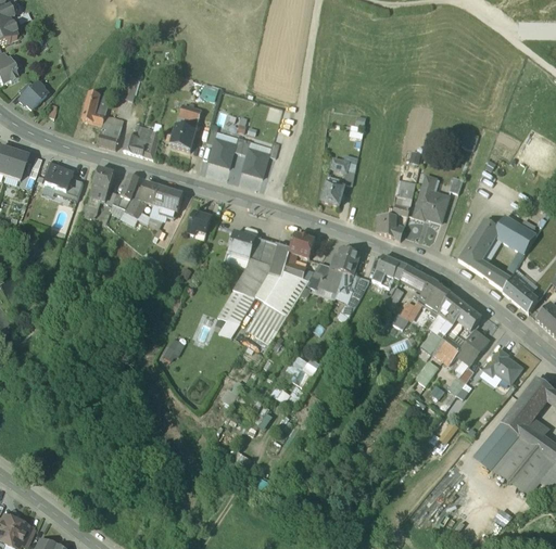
[(0,0),(0,42),(16,36),(15,32),(16,32),(13,23),(11,24),(9,17),(14,15),(9,3),(3,5),(2,3),(4,2),(3,0),(0,0)]
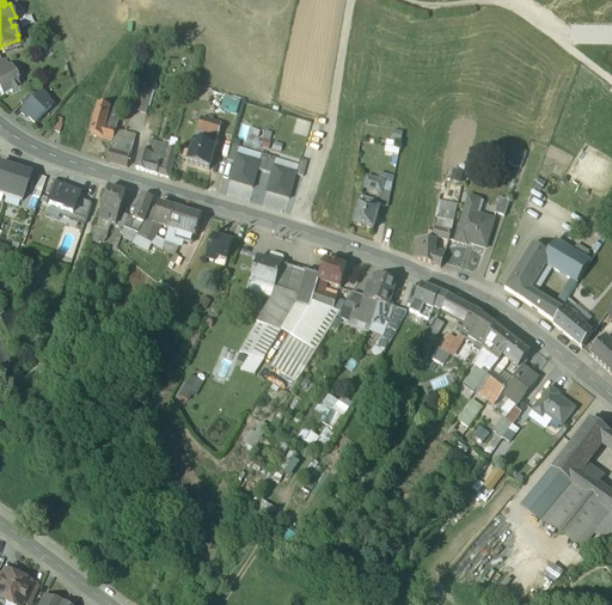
[(565,0),(565,10),(587,10),(587,0),(565,0)]
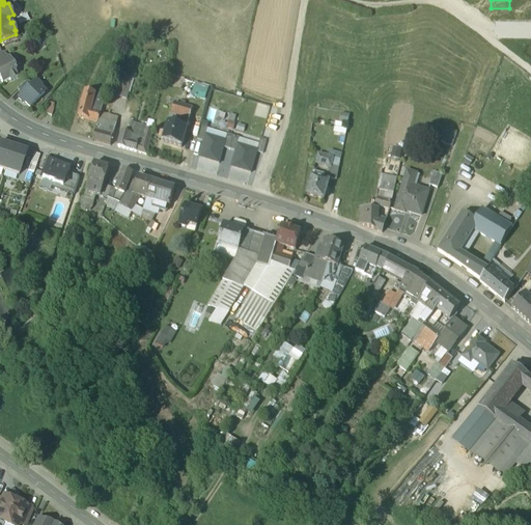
[(0,57),(0,77),(2,81),(8,77),(9,79),(18,75),(14,68),(16,67),(8,54),(6,54),(0,57)]
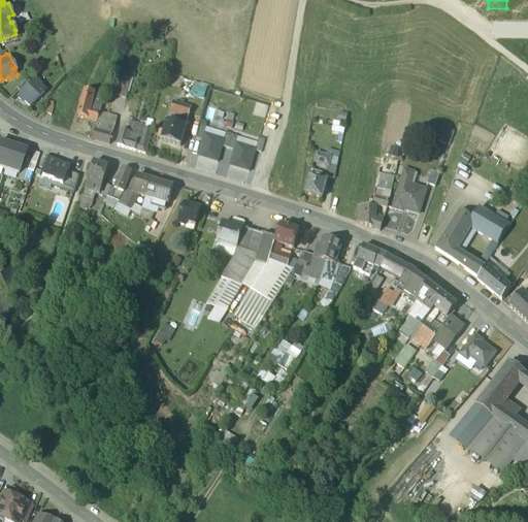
[(121,70),(114,92),(127,96),(132,73),(121,70)]
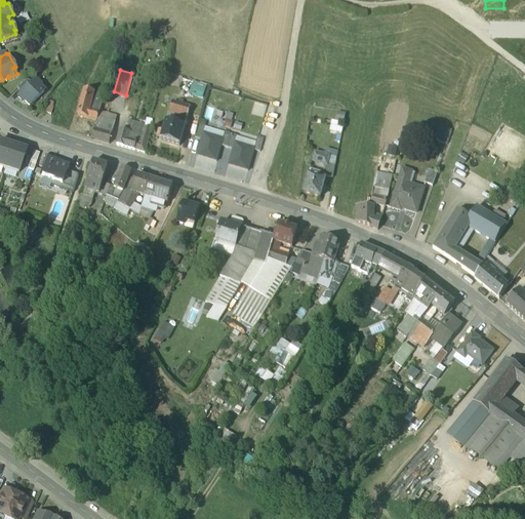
[(27,77),(17,85),(22,89),(31,81),(27,77)]
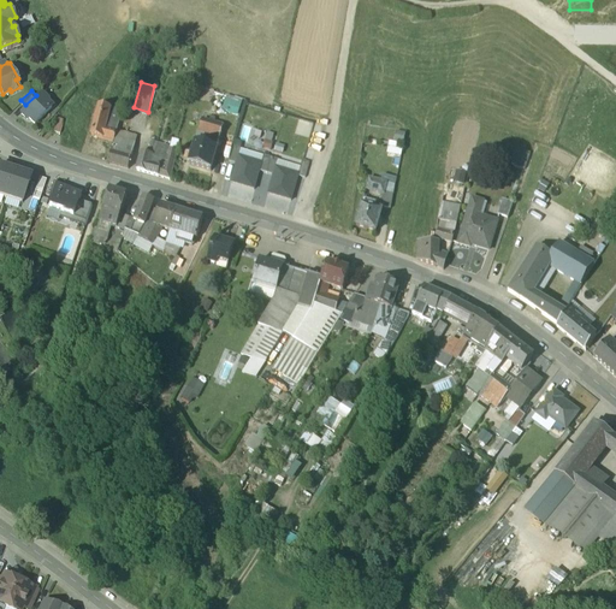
[(25,105),(21,111),(27,117),(28,116),(34,122),(51,105),(46,100),(46,96),(42,93),(39,93),(36,95),(25,105)]
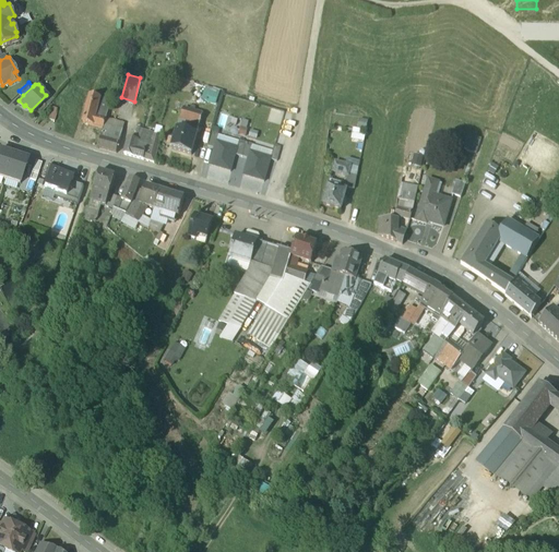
[(205,85),(202,96),(216,100),(219,88),(205,85)]
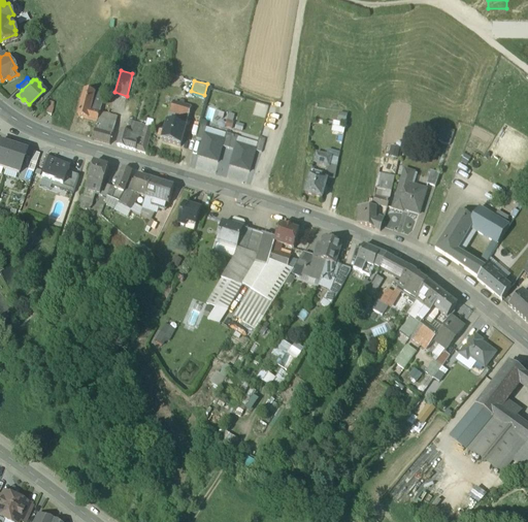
[(85,87),(78,113),(98,119),(99,116),(100,109),(104,97),(103,97),(105,91),(85,87)]
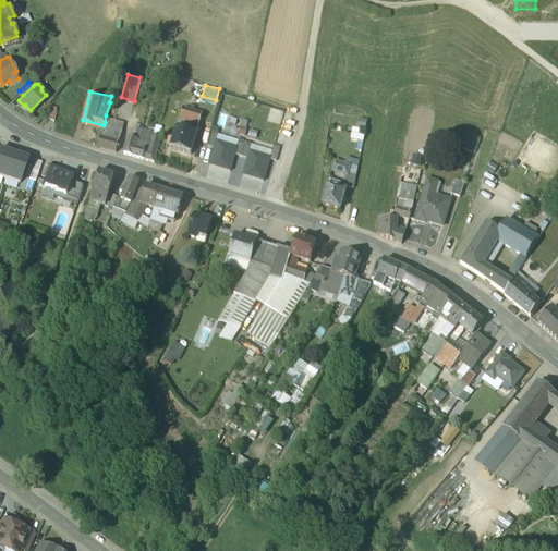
[(58,106),(51,105),(48,117),(53,119),(58,106)]
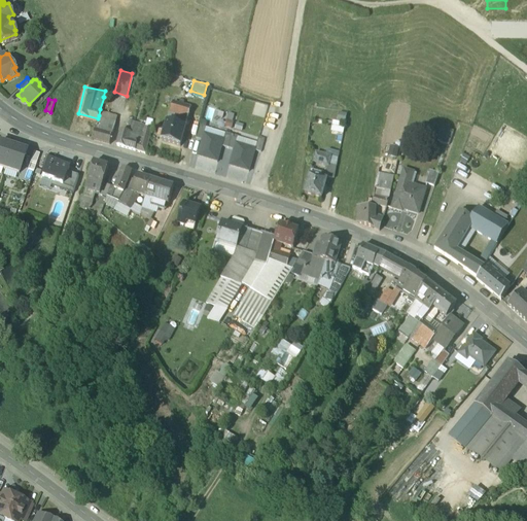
[(190,105),(172,100),(170,108),(182,111),(188,113),(190,105)]
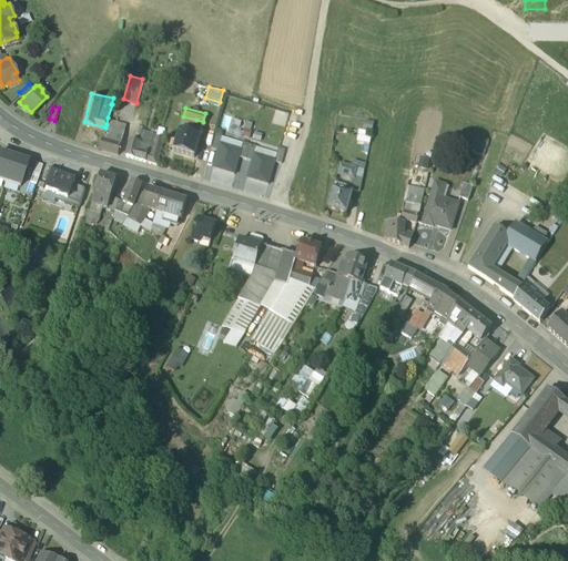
[(196,120),(193,132),(200,133),(203,122),(196,120)]
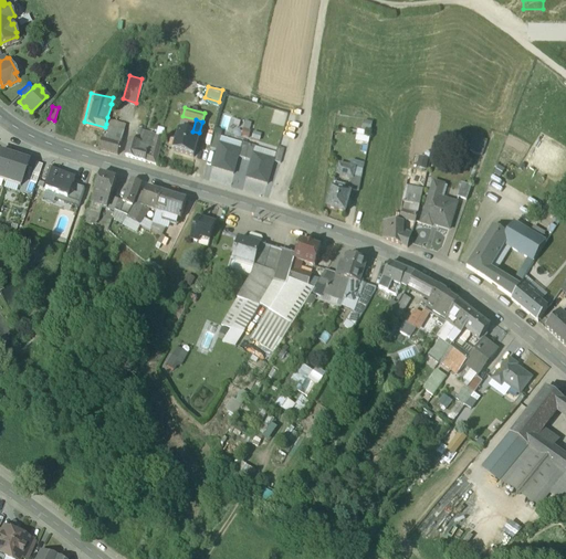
[(124,128),(106,124),(105,127),(102,137),(121,141),(124,128)]
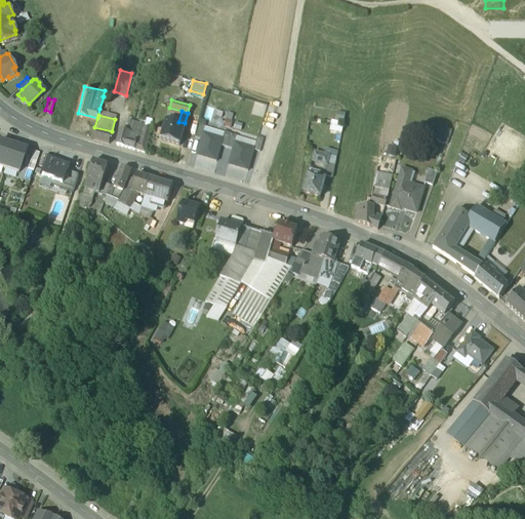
[(330,126),(342,128),(344,122),(338,121),(339,117),(332,116),(330,126)]
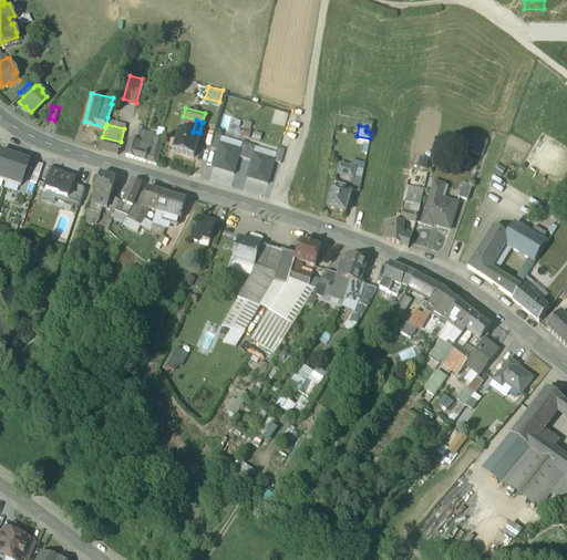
[(193,132),(179,127),(178,134),(175,144),(174,148),(194,154),(199,133),(193,132)]
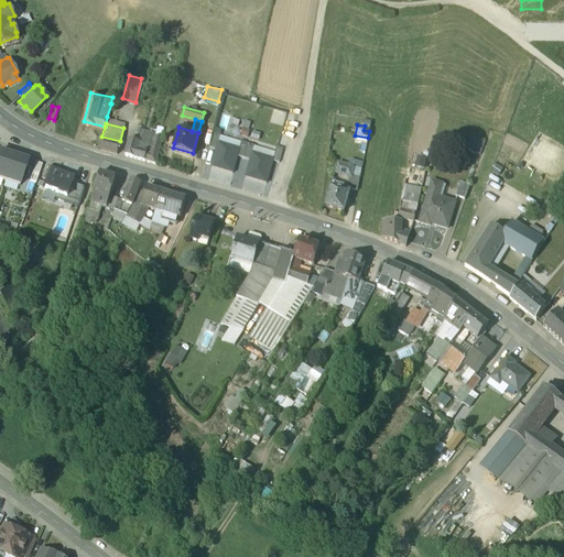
[(212,144),(218,146),(220,141),(223,133),(216,131),(212,144)]
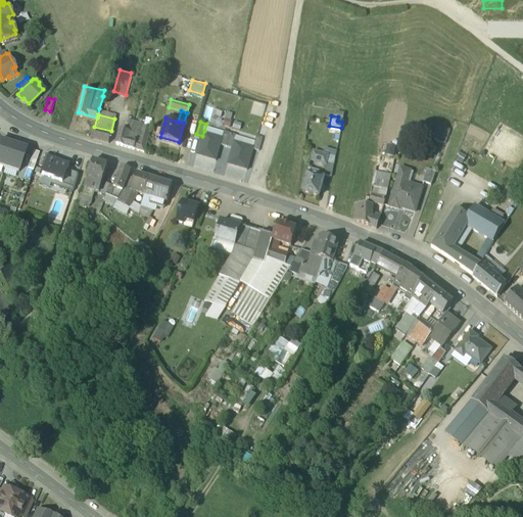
[(143,124),(138,147),(144,149),(150,126),(143,124)]
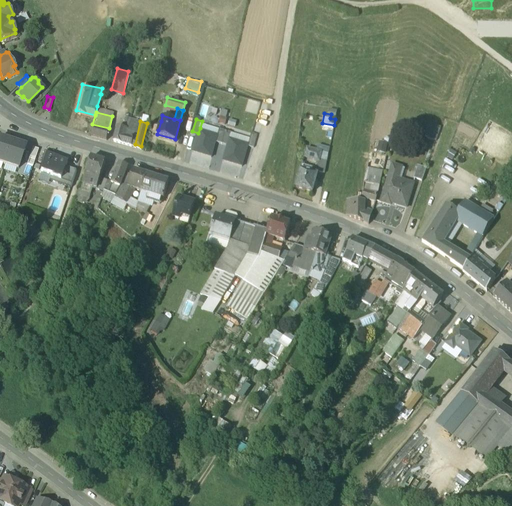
[(109,128),(92,124),(90,132),(107,137),(109,128)]
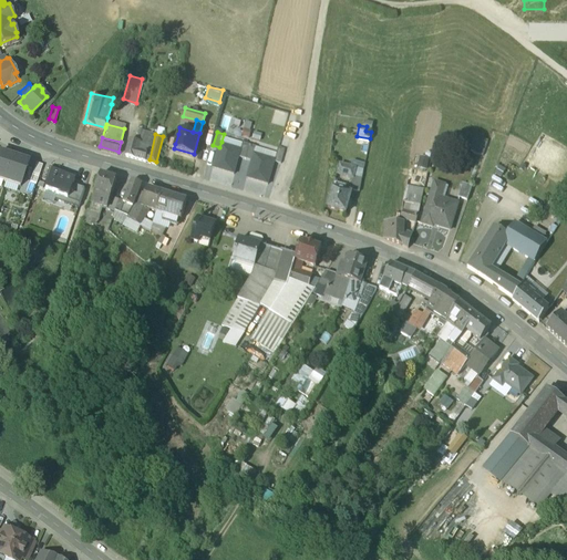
[(131,137),(126,154),(145,158),(150,145),(141,143),(142,140),(131,137)]
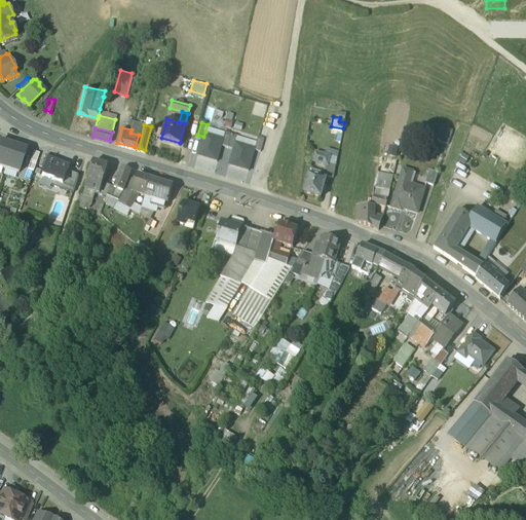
[(232,132),(226,130),(224,137),(222,144),(228,145),(232,132)]
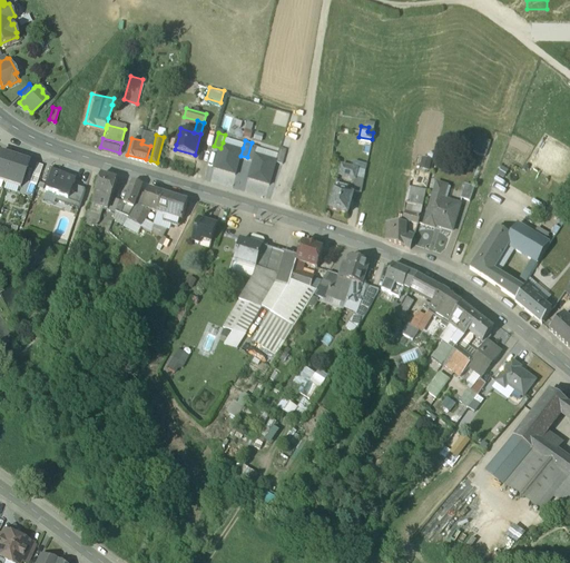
[(241,156),(243,148),(223,142),(220,148),(215,166),(236,173),(241,156)]
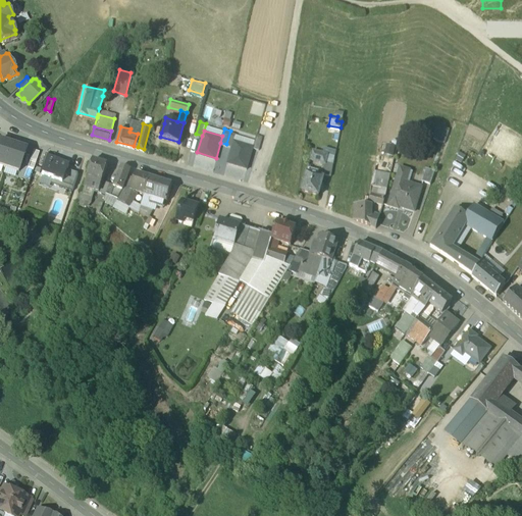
[(236,132),(230,131),(226,144),(231,146),(233,140),(236,132)]
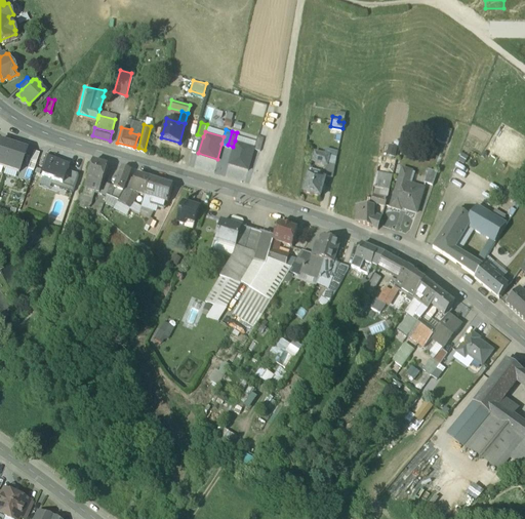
[(257,133),(254,145),(260,147),(263,134),(257,133)]
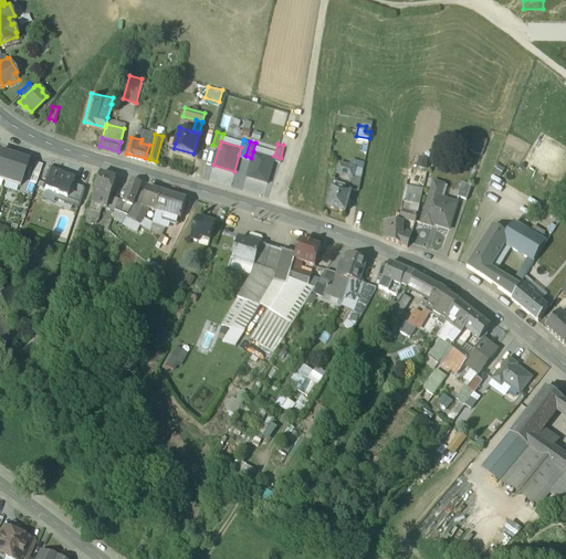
[(13,156),(0,151),(0,178),(4,180),(13,156)]
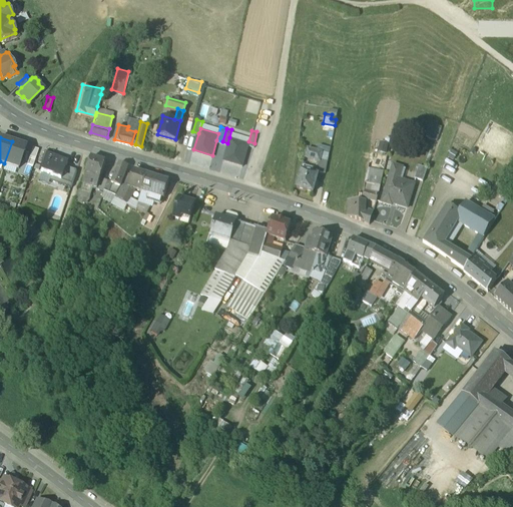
[(248,141),(229,137),(227,143),(223,158),(242,163),(248,141)]
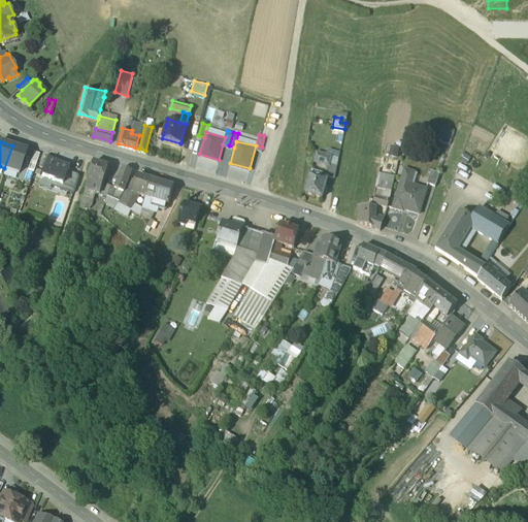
[(26,151),(12,145),(4,168),(18,173),(26,151)]
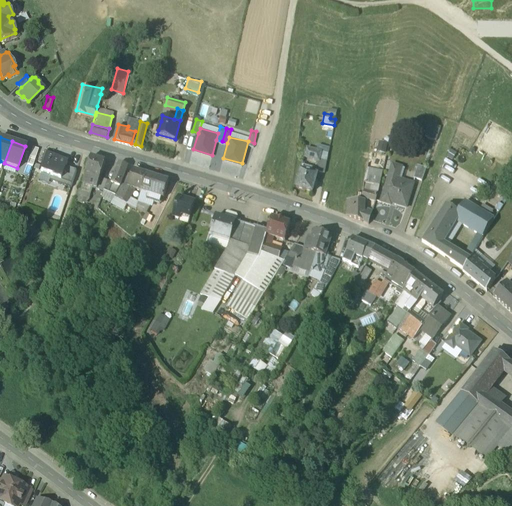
[(322,148),(307,144),(305,153),(319,157),(322,148)]
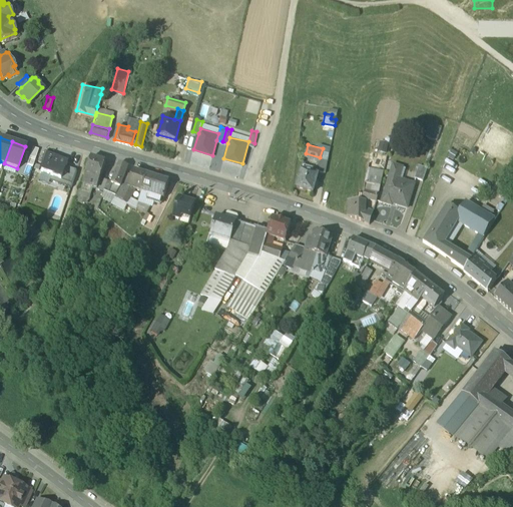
[(26,163),(32,165),(38,148),(32,146),(26,163)]
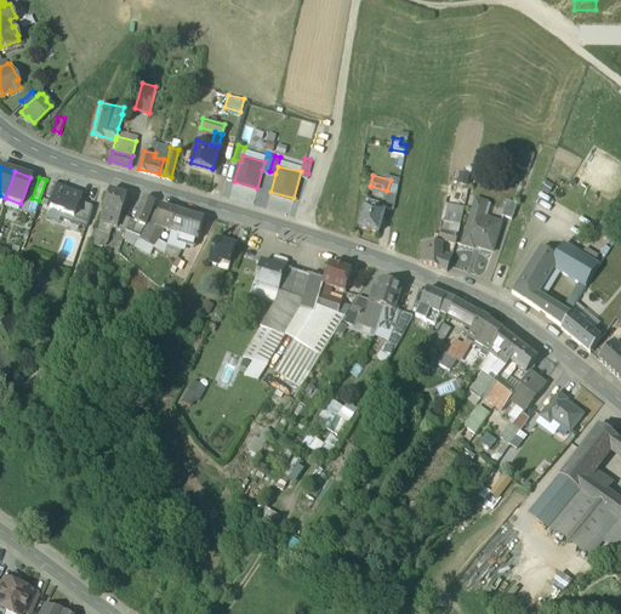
[(67,187),(53,182),(49,195),(52,197),(49,208),(63,212),(62,217),(74,222),(81,200),(83,195),(66,189),(67,187)]
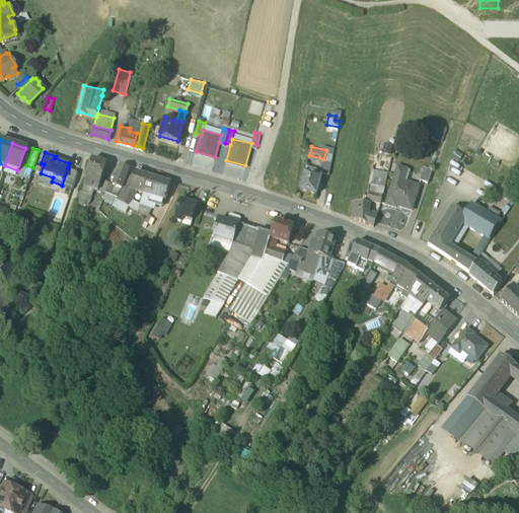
[(106,161),(92,157),(84,184),(94,187),(98,189),(106,161)]
